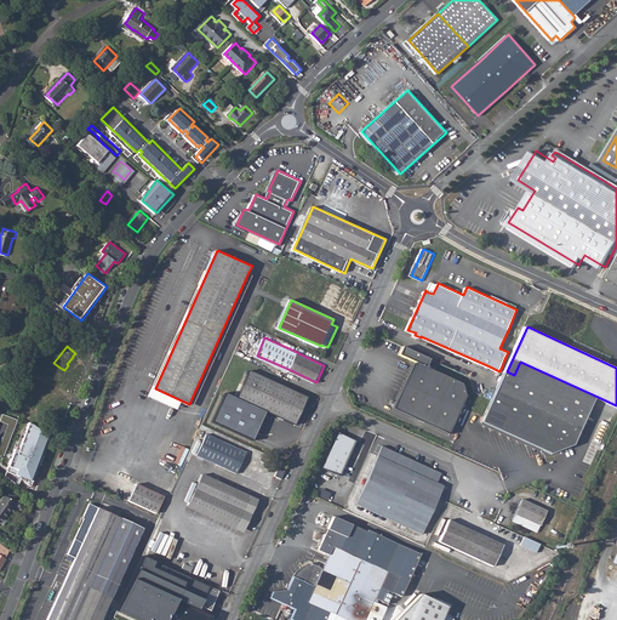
[(433,358),(405,346),(401,354),(418,362),(417,363),(416,363),(395,408),(452,433),(469,396),(464,382),(429,367),(433,358)]
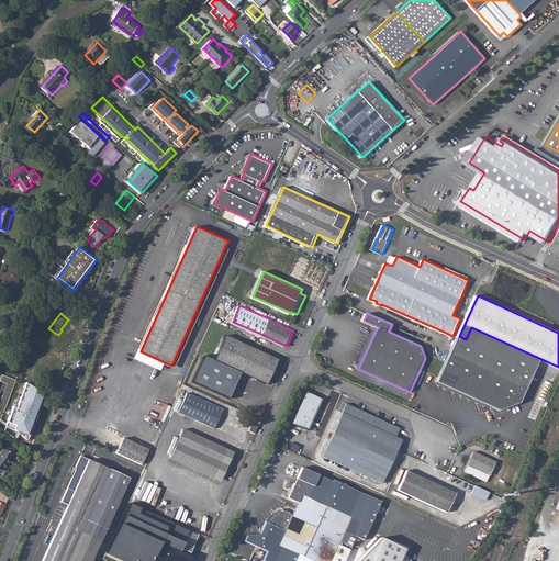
[(541,359),(471,327),(466,339),(459,336),(447,361),(437,384),(501,412),(522,404),(541,359)]
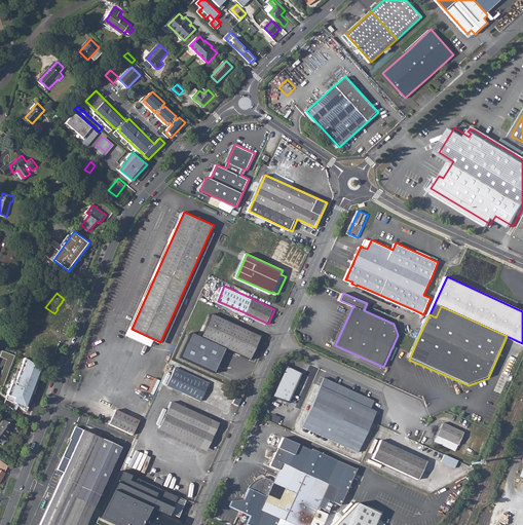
[(214,313),(203,336),(252,359),(263,335),(214,313)]
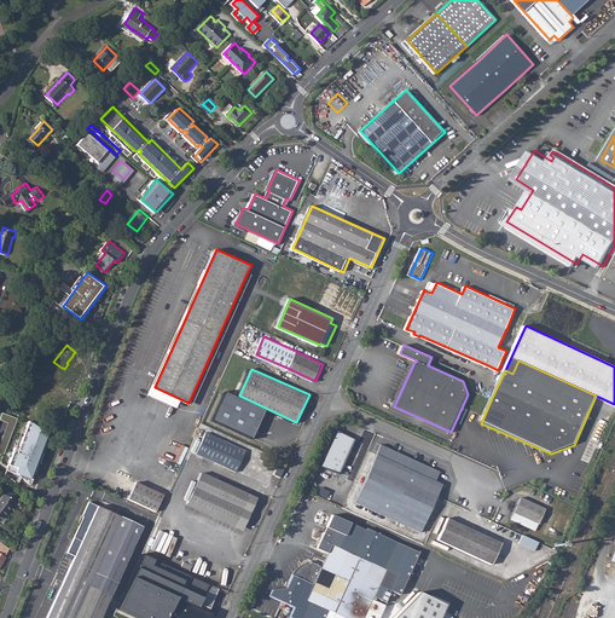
[(41,387),(33,398),(41,405),(54,388),(41,379),(38,383),(41,387)]
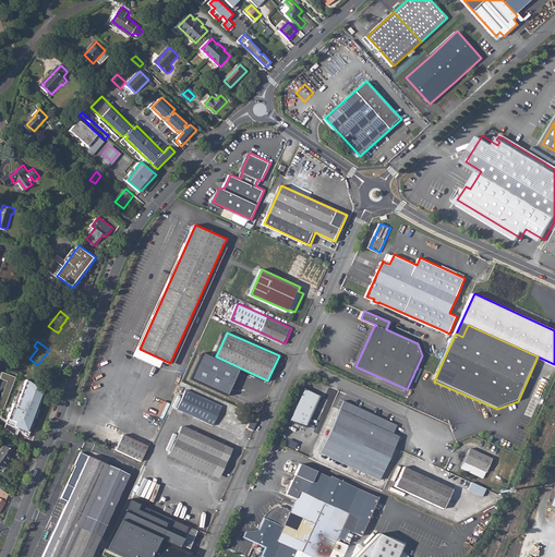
[(15,426),(25,434),(41,391),(24,377),(15,402),(11,400),(2,423),(13,433),(15,426)]
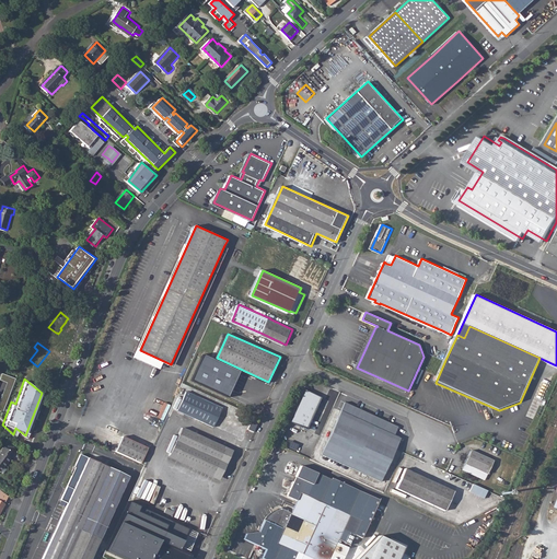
[(309,389),(293,421),(310,429),(324,397),(309,389)]
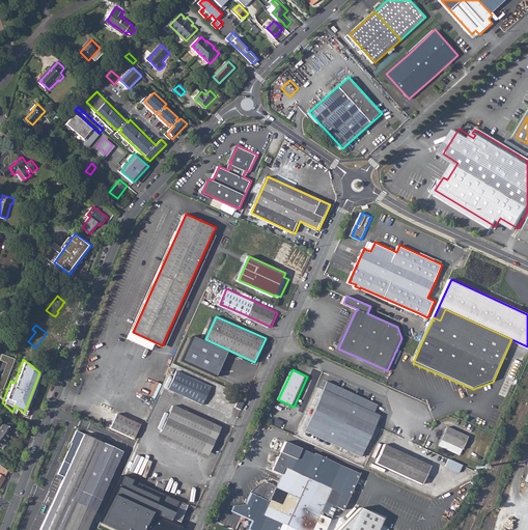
[(178,370),(170,388),(205,403),(213,386),(178,370)]
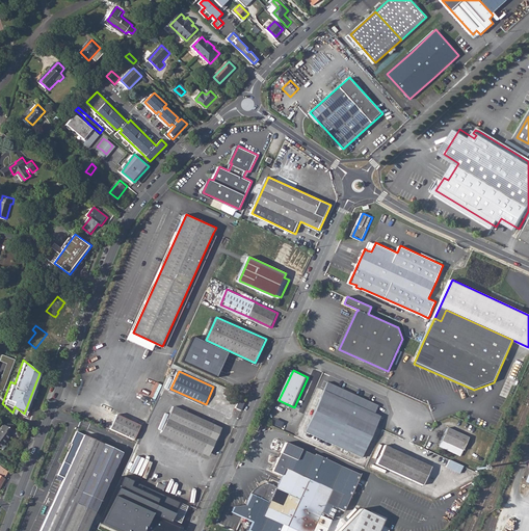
[(144,391),(142,397),(155,401),(162,381),(147,376),(141,391),(144,391)]
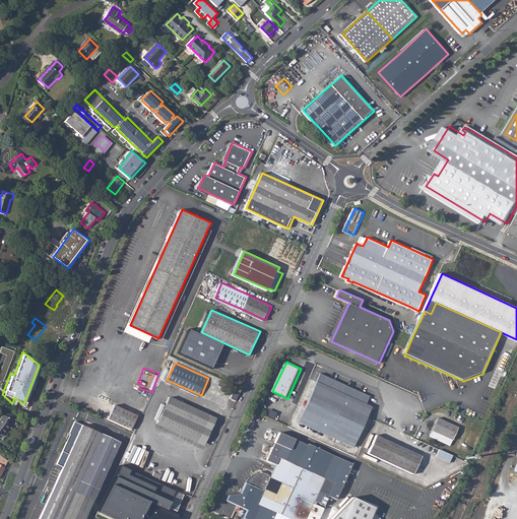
[(301,420),(328,434),(356,446),(374,405),(369,403),(372,395),(350,385),(323,373),(301,420)]
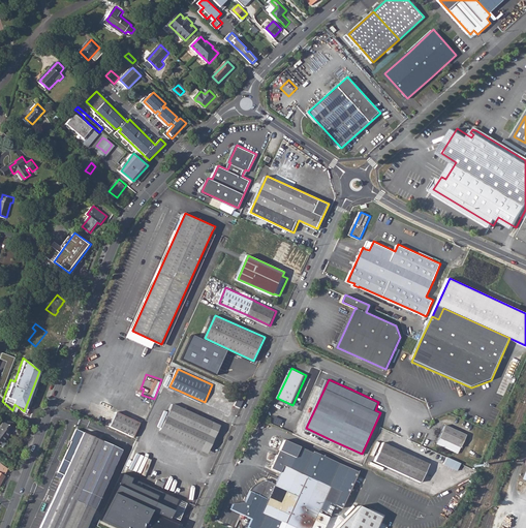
[(239,397),(236,403),(243,406),(246,400),(239,397)]
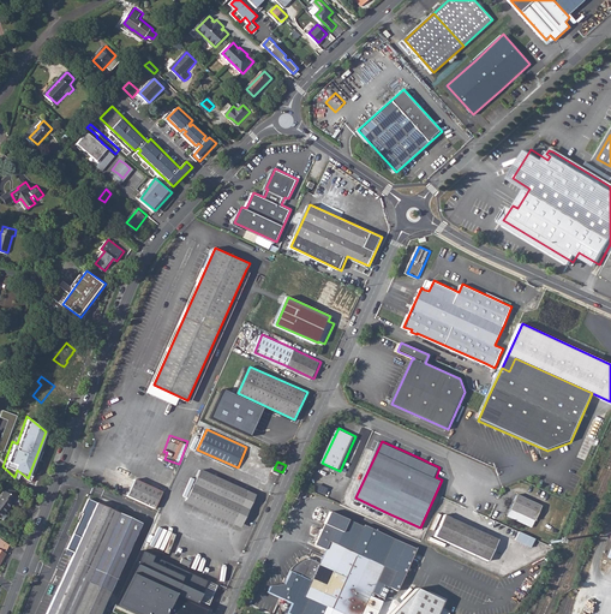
[(203,469),(190,498),(245,523),(258,494),(203,469)]
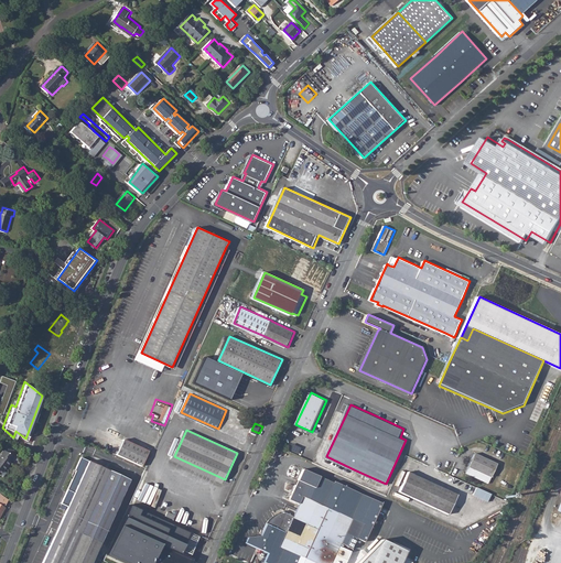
[(126,439),(119,454),(144,465),(151,450),(126,439)]
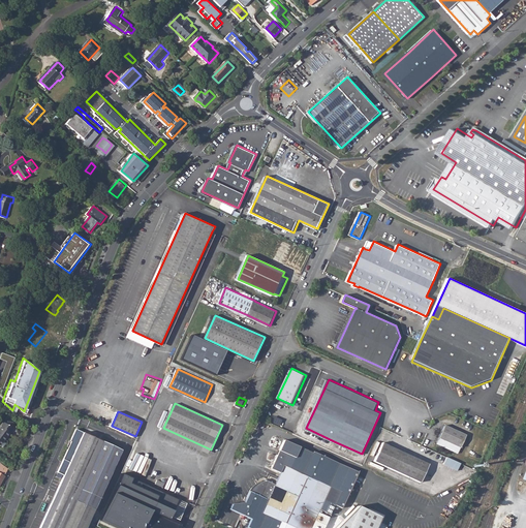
[(3,426),(0,430),(0,442),(2,444),(12,432),(12,431),(14,428),(13,427),(17,423),(11,418),(8,423),(6,421),(3,425),(3,426)]
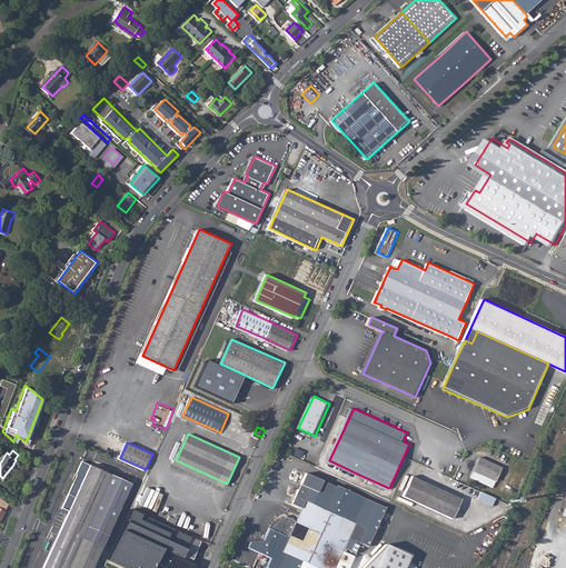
[(480,455),(472,475),(495,485),(504,466),(480,455)]
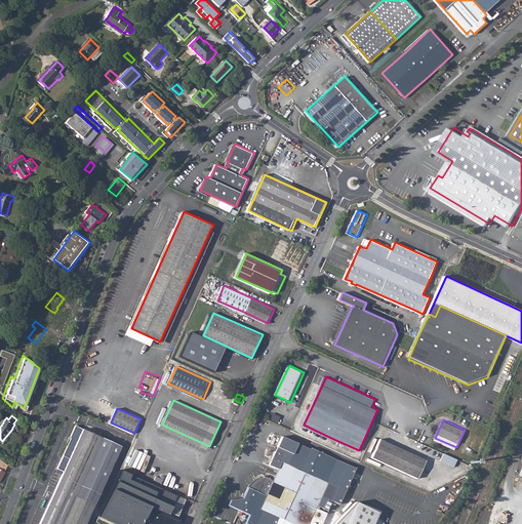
[(65,472),(41,523),(86,523),(123,445),(78,425),(72,437),(73,438),(59,469),(65,472)]
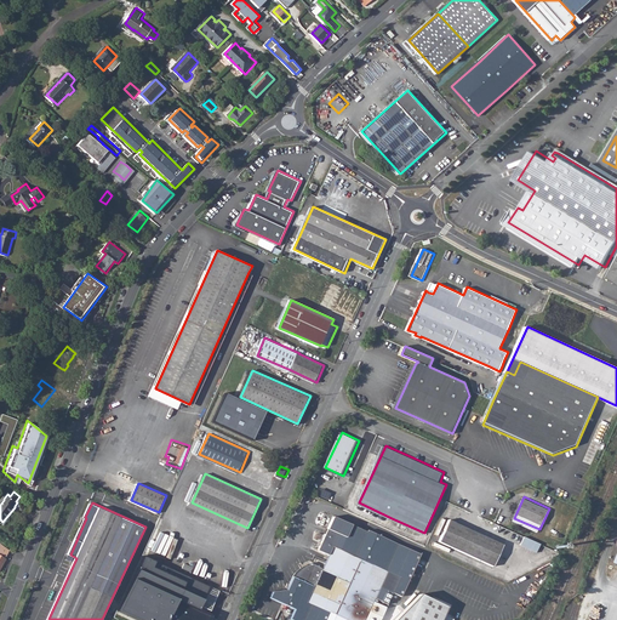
[(115,511),(115,512),(118,513),(121,507),(109,502),(107,507),(115,511)]
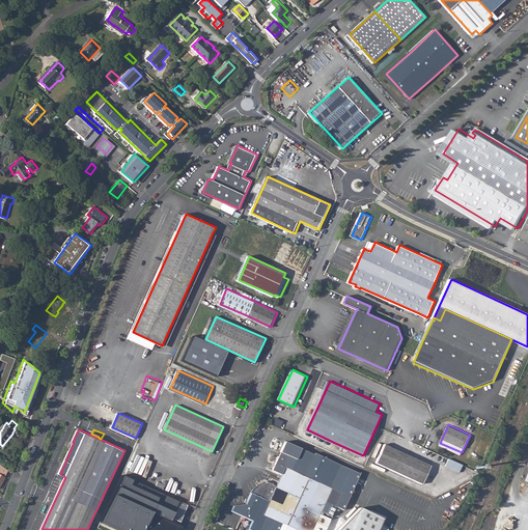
[(284,474),(279,485),(270,480),(254,492),(248,504),(237,505),(233,510),(255,521),(251,528),(254,529),(262,529),(264,528),(268,529),(313,529),(315,528),(318,529),(322,521),(317,519),(322,510),(326,501),(332,504),(328,512),(333,514),(338,504),(344,507),(361,471),(315,451),(314,453),(287,441),(274,470),(284,474)]
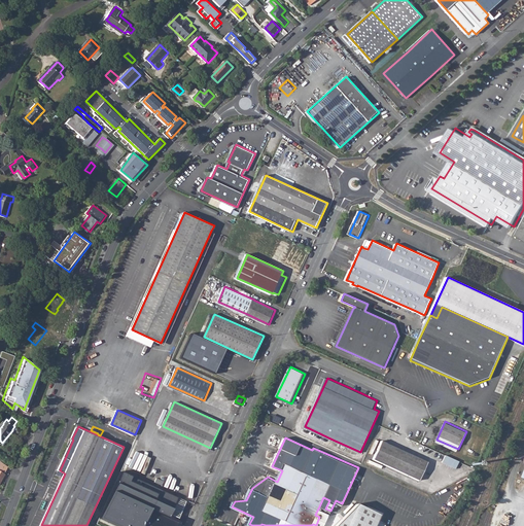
[(383,440),(375,458),(421,480),(429,460),(383,440)]
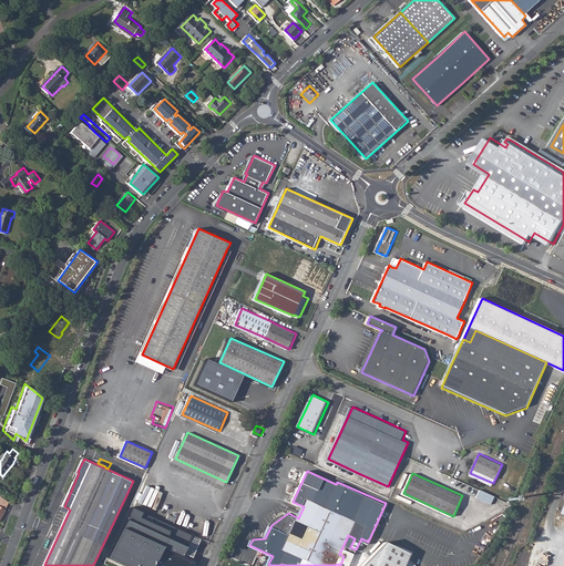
[(479,496),(494,503),(498,495),(482,489),(479,496)]
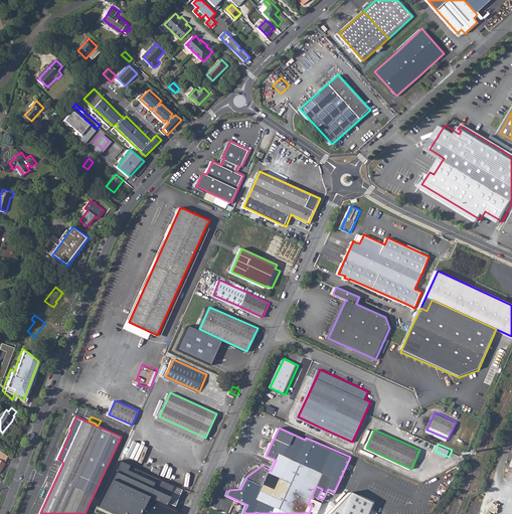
[(1,452),(0,454),(0,456),(7,460),(9,456),(1,452)]
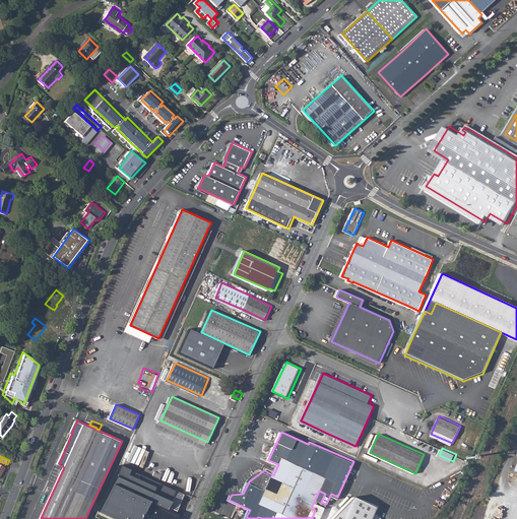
[(130,475),(112,515),(121,518),(178,518),(186,501),(130,475)]
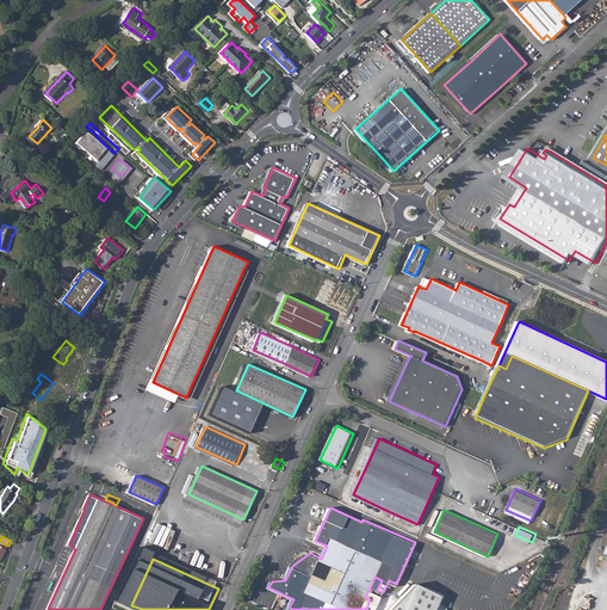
[(370,587),(377,590),(382,580),(375,577),(370,587)]
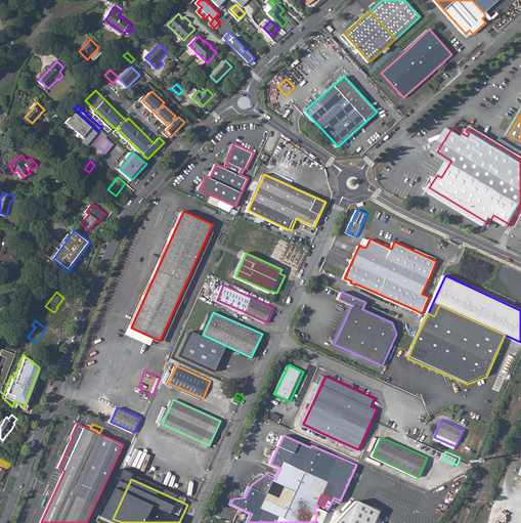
[(333,522),(373,522),(379,511),(355,499),(333,522)]
